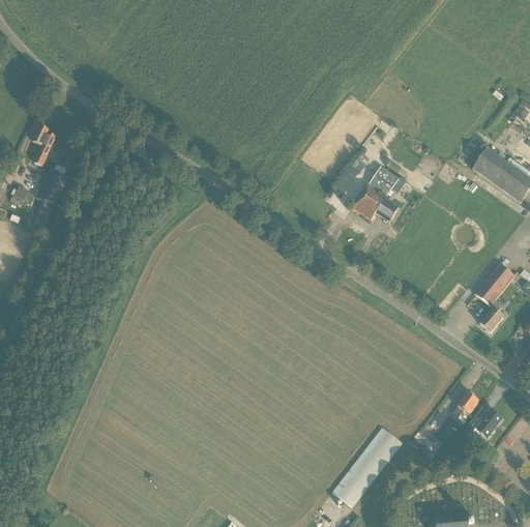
[(518,147),(529,152),(529,105),(519,100),(506,125),(524,134),(518,147)]
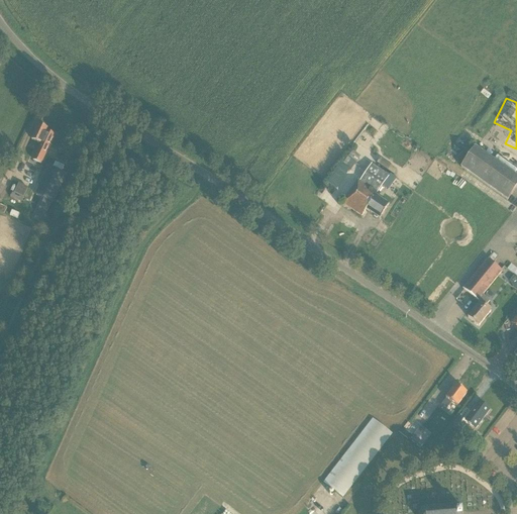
[(41,141),(34,158),(42,162),(55,133),(46,129),(47,127),(38,123),(32,136),(41,141)]
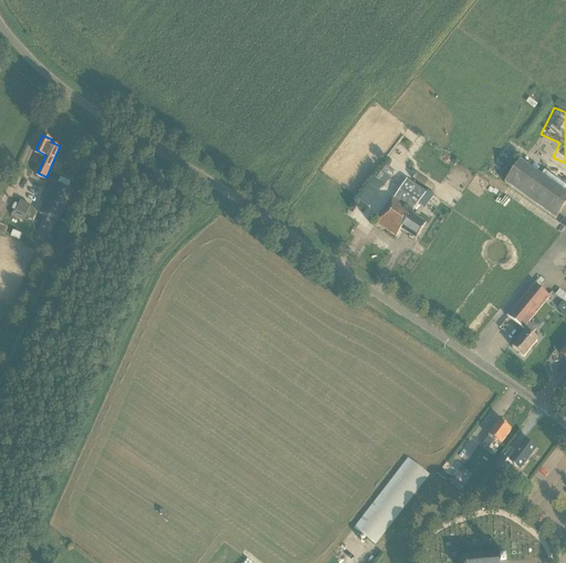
[(565,190),(521,158),(505,180),(556,217),(565,201),(565,190)]
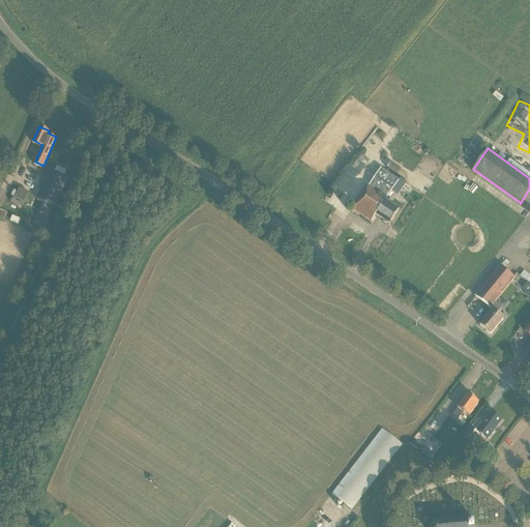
[(362,153),(348,170),(355,176),(369,158),(362,153)]
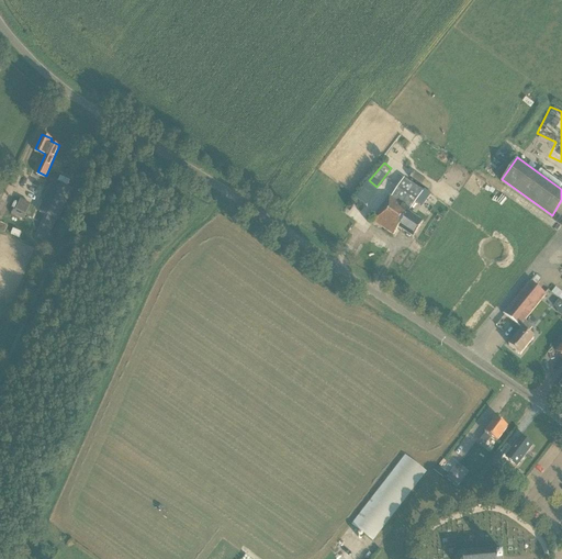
[(390,193),(372,219),(393,232),(398,225),(407,231),(406,232),(409,234),(411,233),(413,235),(423,220),(408,210),(415,199),(422,203),(430,191),(405,172),(391,193),(390,193)]
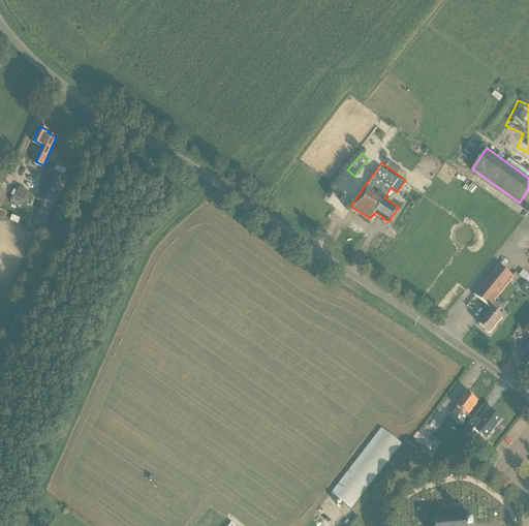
[(69,169),(54,163),(41,192),(57,198),(69,169)]
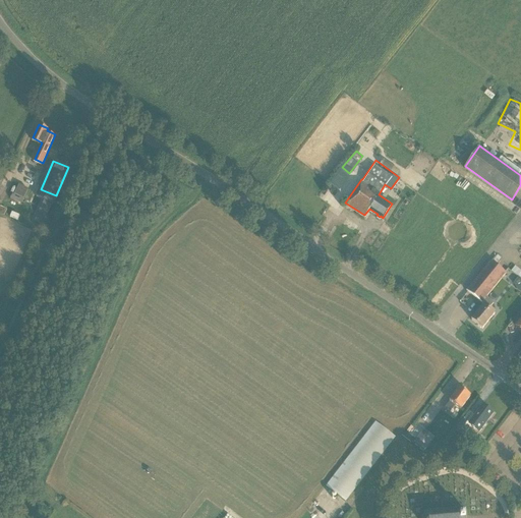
[(331,183),(337,187),(346,175),(340,171),(331,183)]
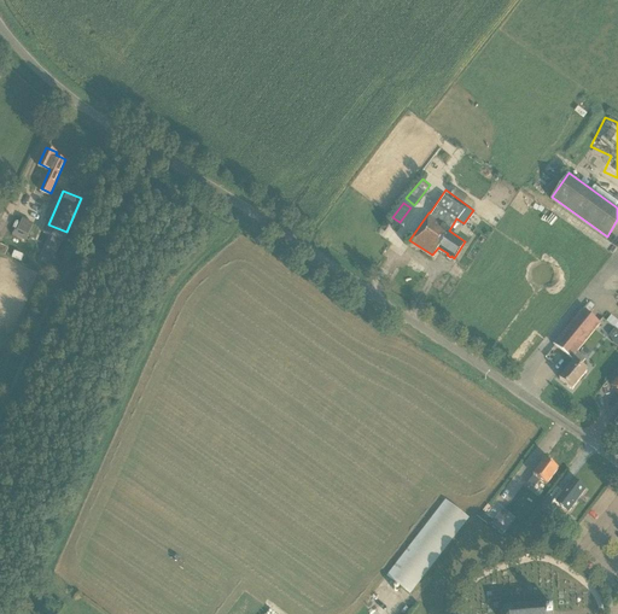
[(15,210),(6,229),(21,235),(29,216),(15,210)]
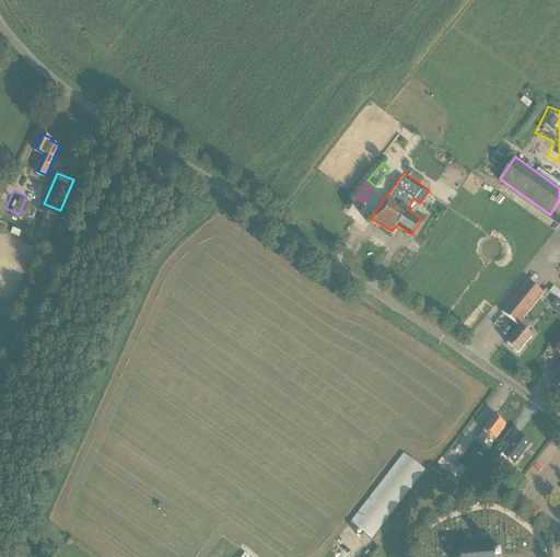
[(0,218),(0,227),(8,231),(12,224),(0,218)]
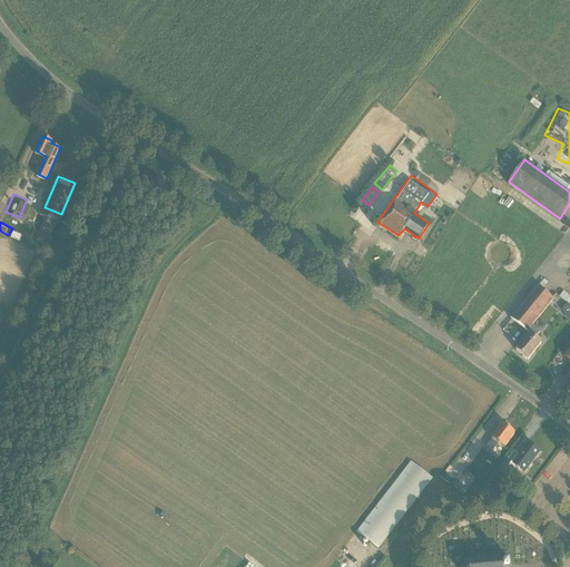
[(46,241),(49,228),(41,226),(40,231),(33,228),(31,236),(46,241)]
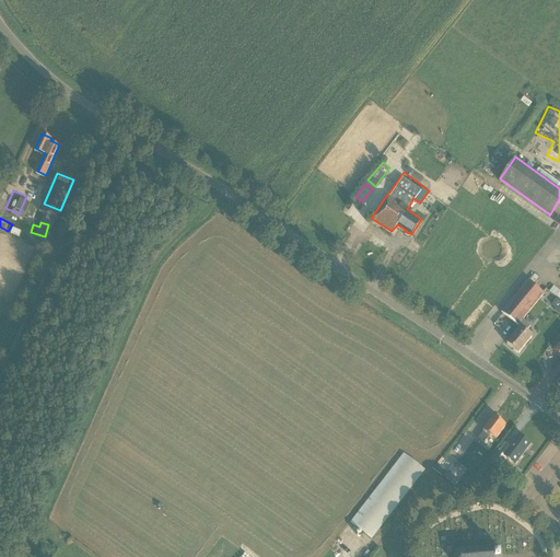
[(528,278),(502,310),(517,323),(521,325),(506,341),(518,351),(532,335),(525,329),(531,323),(523,317),(544,291),(528,278)]
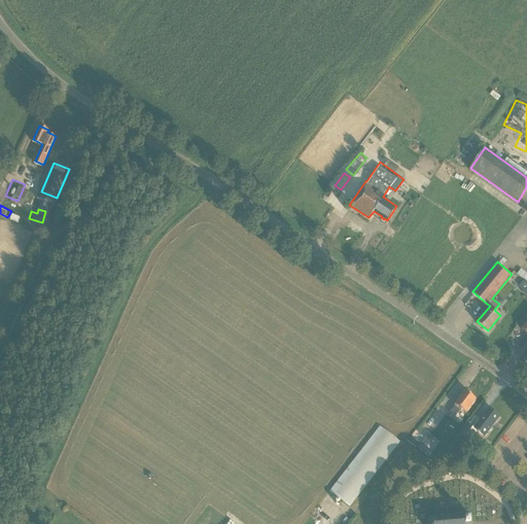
[(455,415),(460,408),(465,412),(476,398),(464,390),(455,404),(450,411),(455,415)]
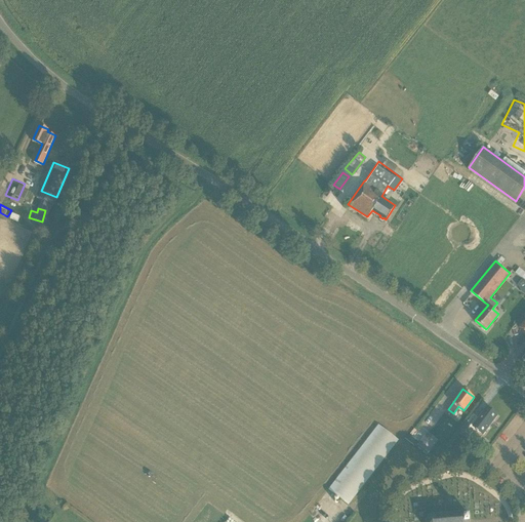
[(486,406),(476,419),(487,428),(497,414),(486,406)]
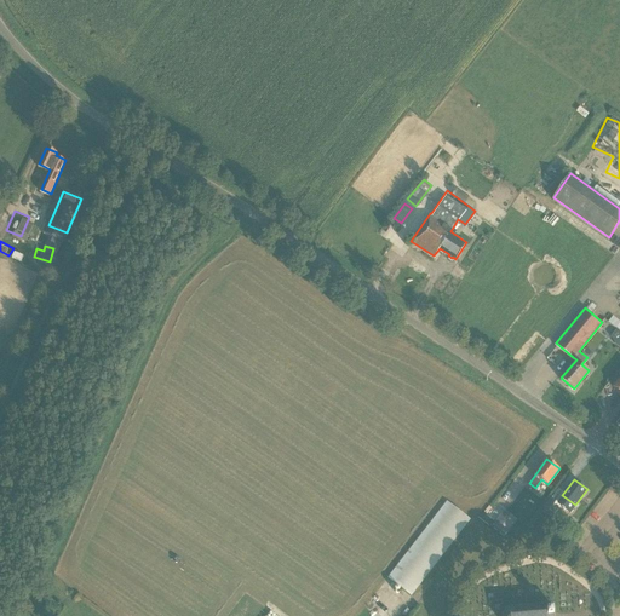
[(554,513),(560,504),(550,498),(544,506),(554,513)]
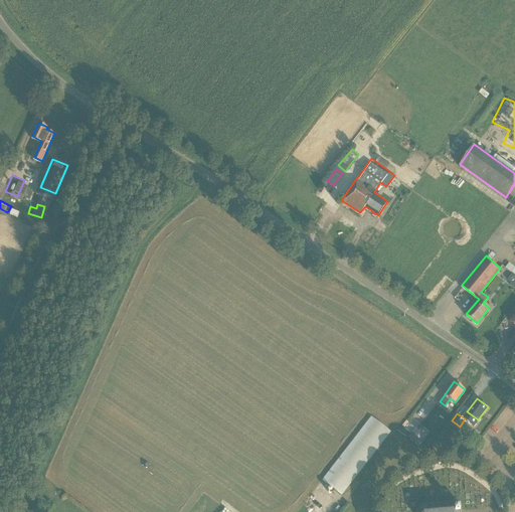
[(371,414),(322,478),(341,493),(390,430),(371,414)]
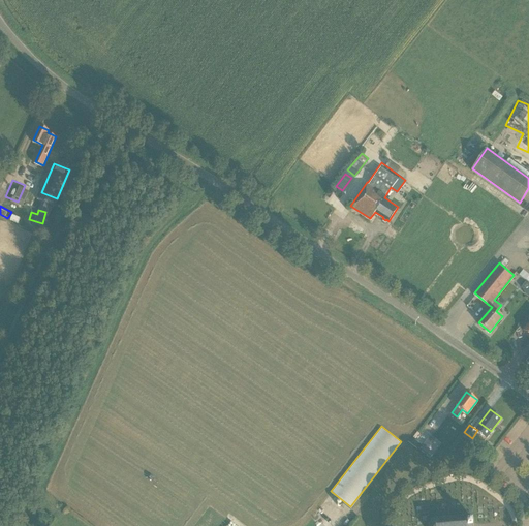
[(424,427),(415,432),(418,436),(427,431),(424,427)]
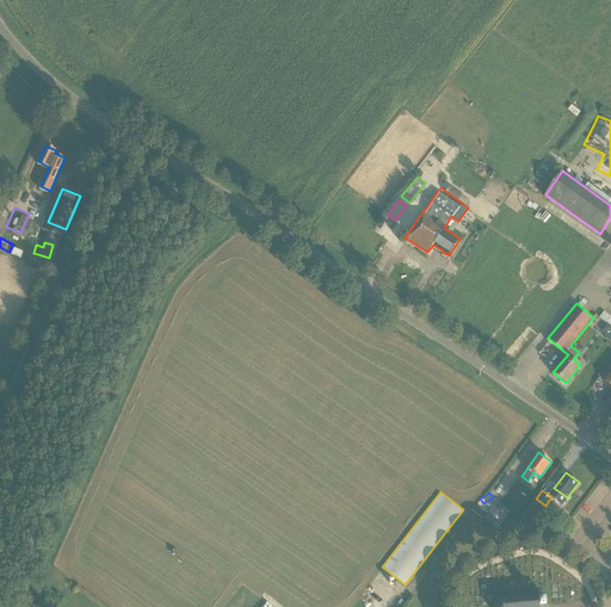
[(485,515),(498,525),(510,511),(497,500),(485,515)]
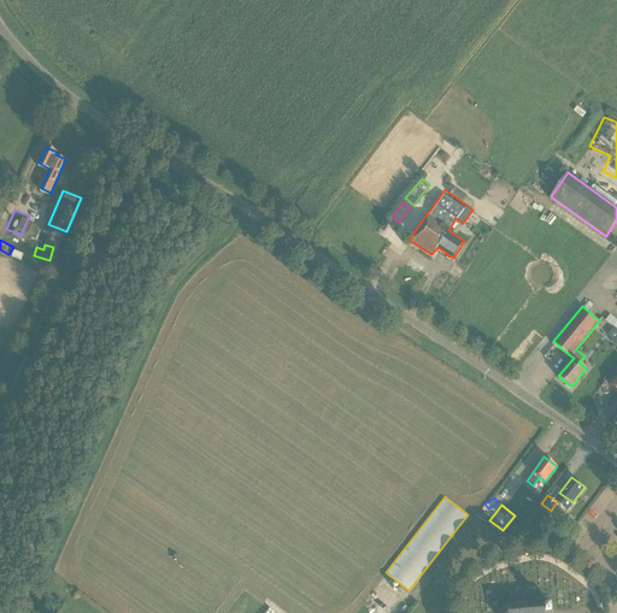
[(585,517),(581,523),(589,528),(593,522),(585,517)]
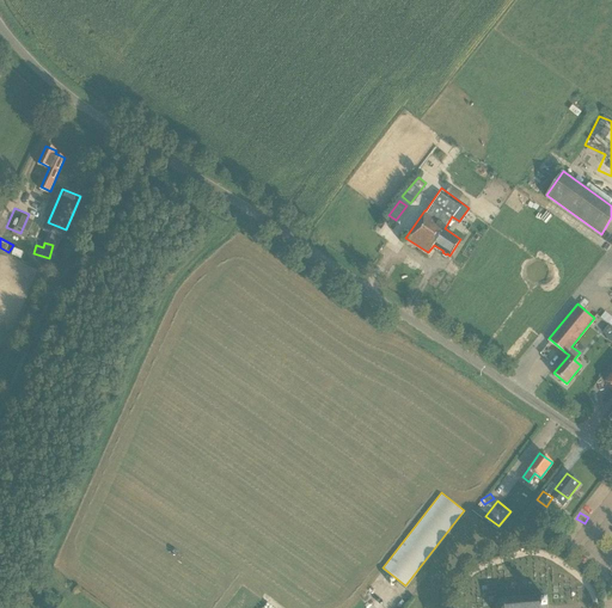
[(514,539),(516,550),(525,547),(521,536),(514,539)]
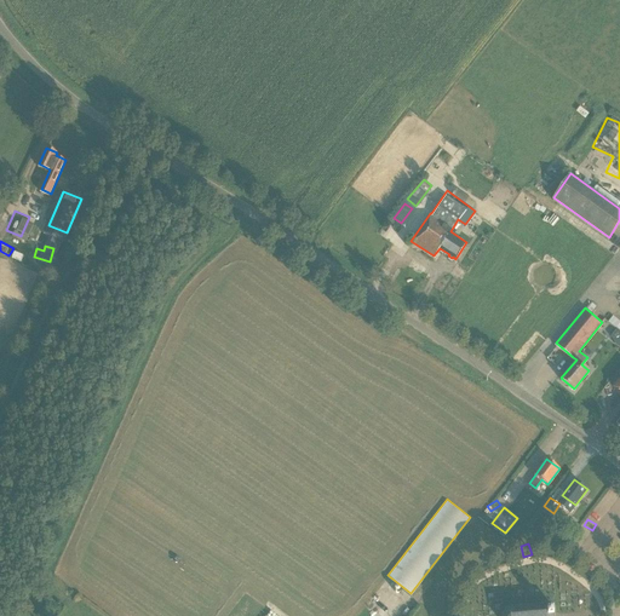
[(377,589),(363,609),(373,615),(384,615),(400,594),(391,589),(386,597),(377,589)]
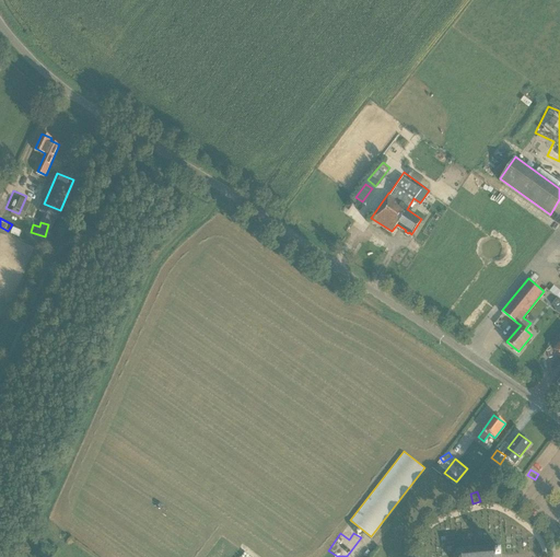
[(389,538),(389,543),(384,544),(384,550),(389,550),(389,556),(401,556),(400,537),(389,538)]
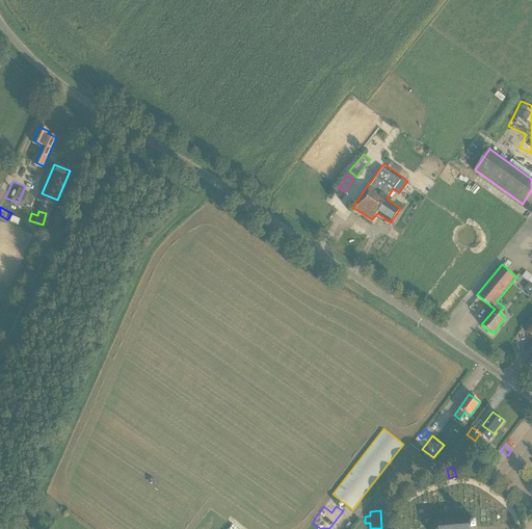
[(475,528),(475,518),(436,521),(431,527),(431,528),(475,528)]
